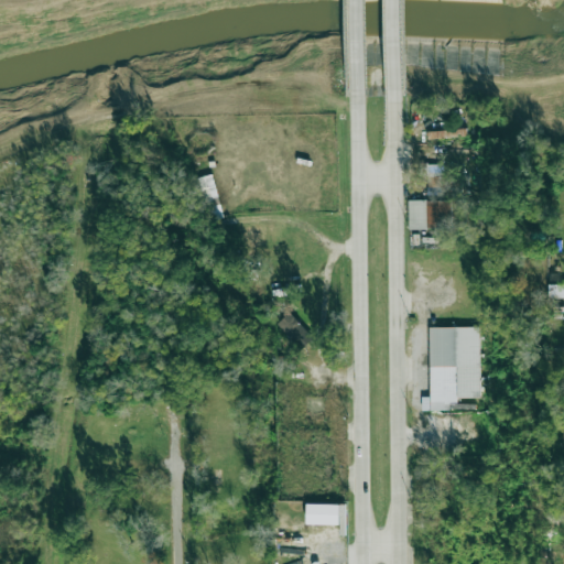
[(427,130),(429,139),(467,137),(467,129),(427,130)]
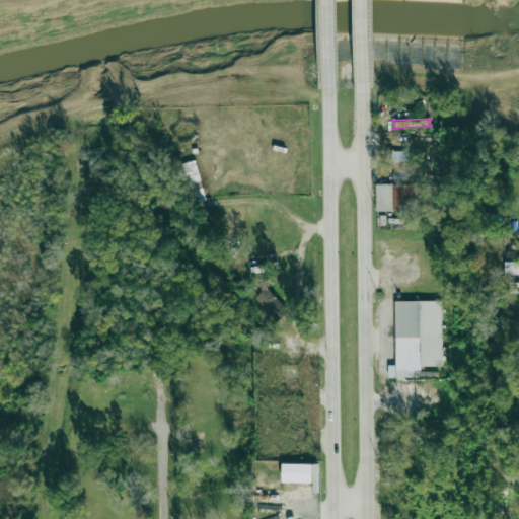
[(408,150),(387,151),(387,162),(393,162),(394,176),(409,176),(408,150)]
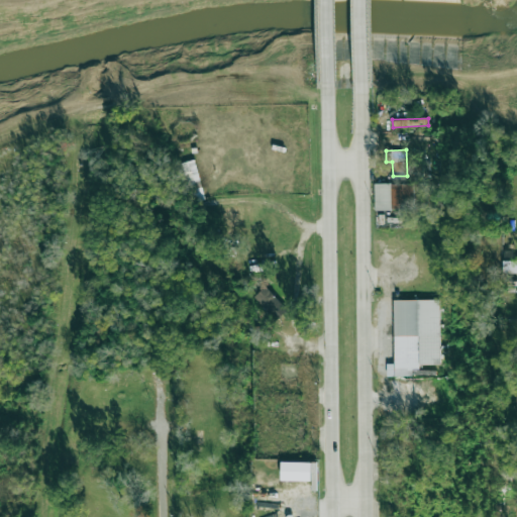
[(181,163),(192,202),(204,199),(193,160),(181,163)]
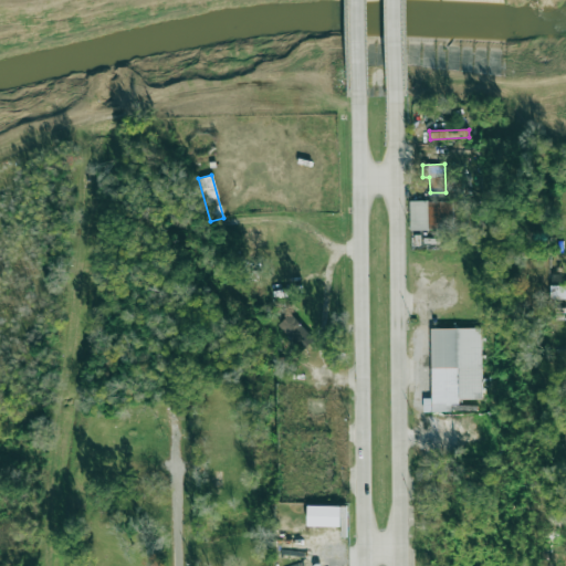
[(410,229),(469,229),(468,200),(410,201),(410,229)]
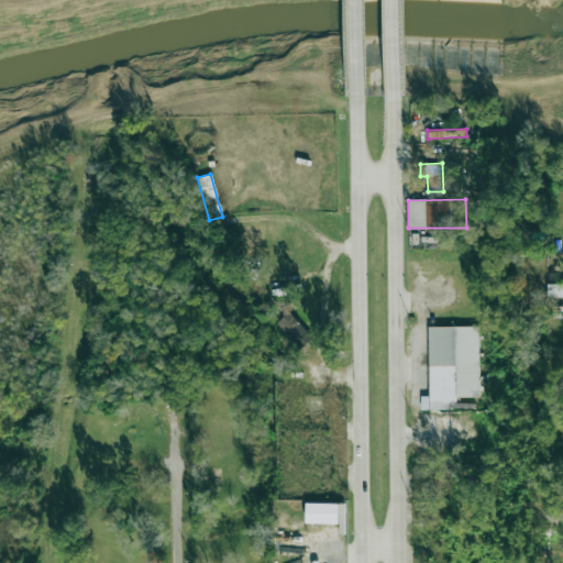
[(562,296),(562,285),(548,286),(548,297),(562,296)]
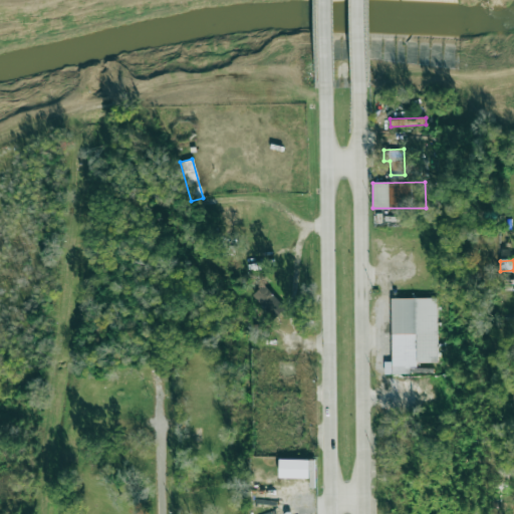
[(252,296),(275,318),(286,307),(263,285),(252,296)]
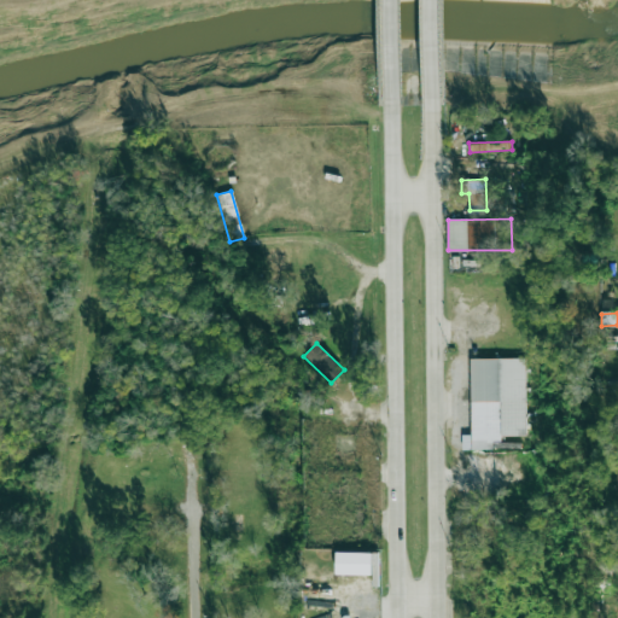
[(525,357),(470,357),(471,436),(526,435),(525,357)]
